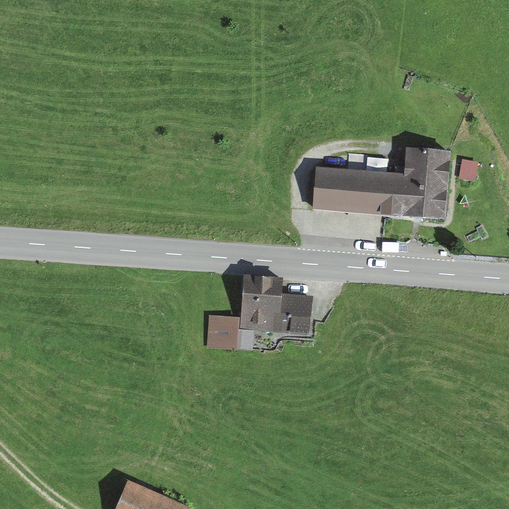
[(369,171),(366,209),(443,215),(448,150),(408,146),(406,158),(401,158),(400,166),(406,166),(405,174),(369,171)]
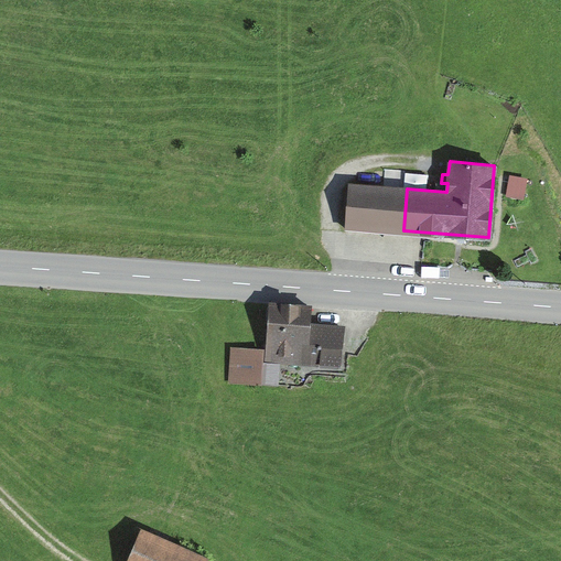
[(345,225),(403,230),(407,189),(348,183),(345,225)]
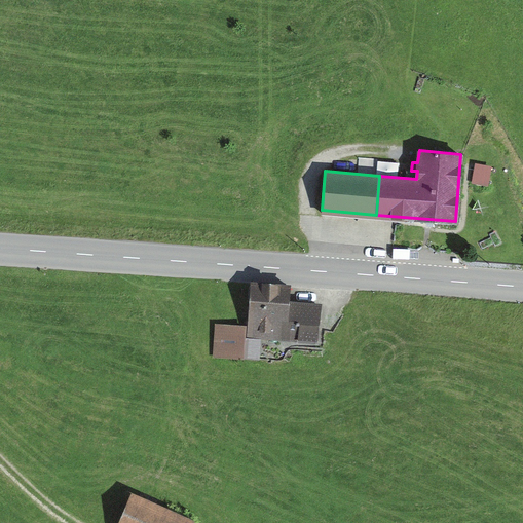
[(319,304),(288,301),(289,285),(251,282),(248,324),(248,333),(285,336),(315,338),(319,304)]
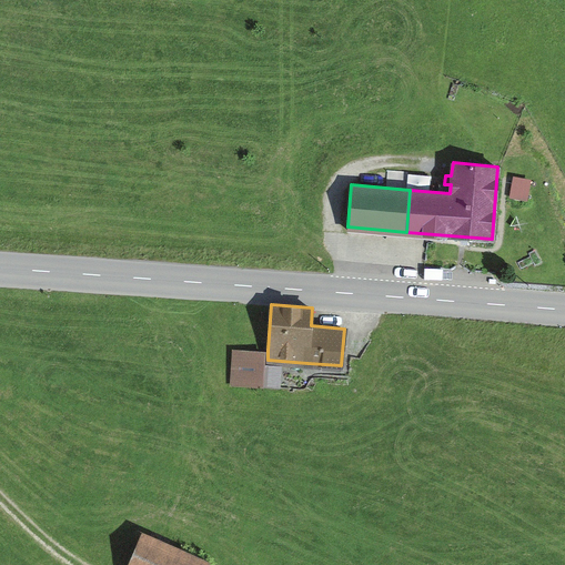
[(268,360),(268,350),(238,347),(235,383),(265,385),(268,360)]
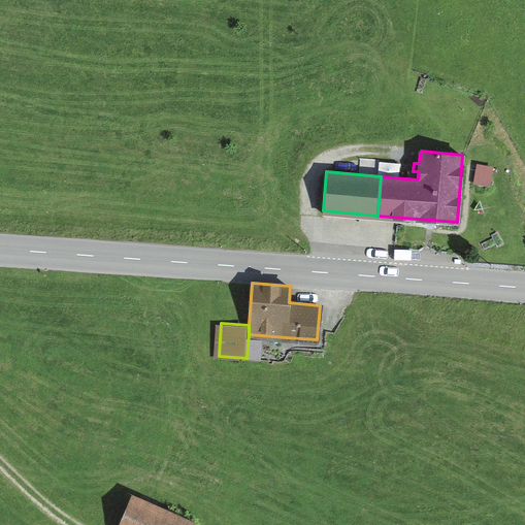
[(118,524),(191,524),(192,522),(131,496),(118,524)]
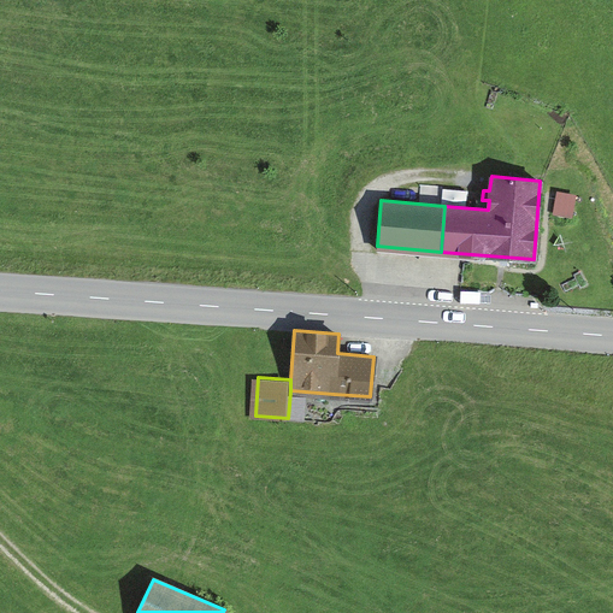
All buildings are outlined.
